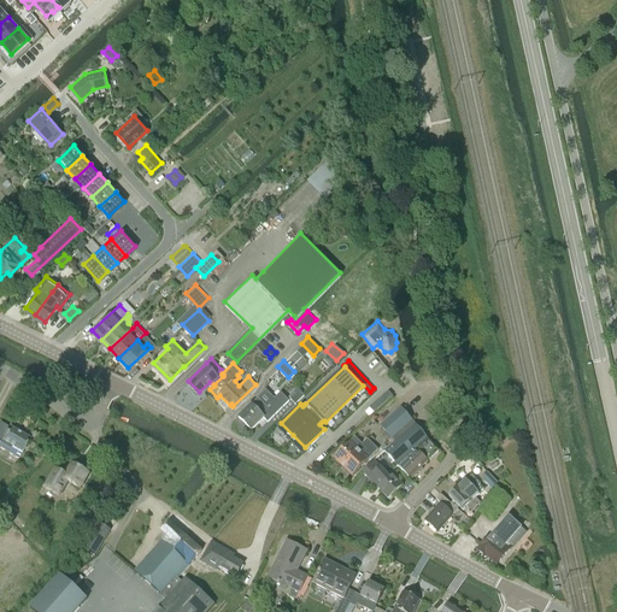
[(295,400),(304,392),(297,384),(288,393),(295,400)]
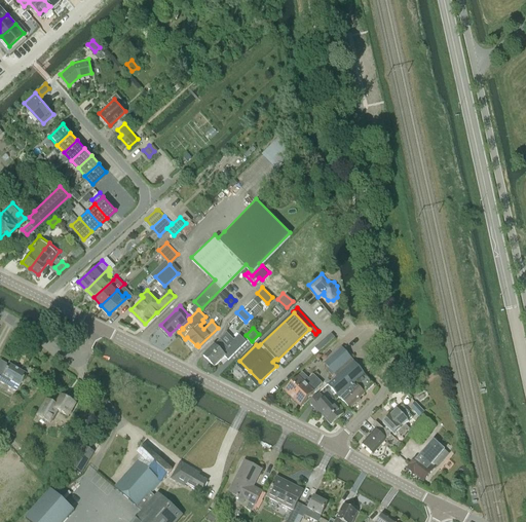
[(227,330),(203,352),(214,364),(225,353),(228,357),(247,339),(239,332),(234,337),(227,330)]
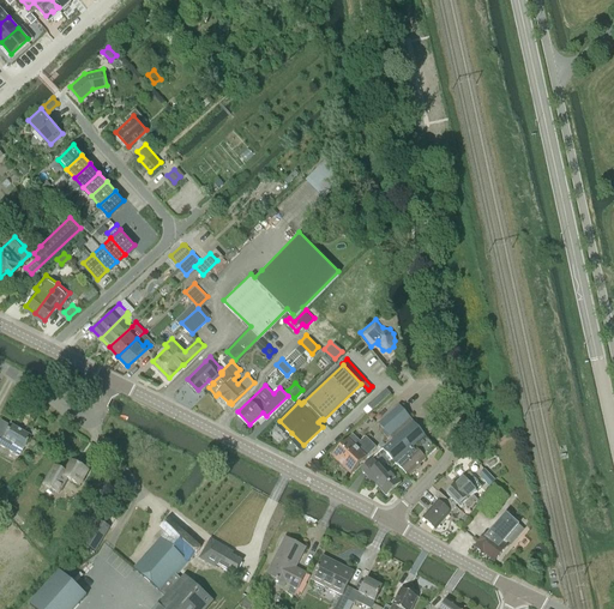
[(390,390),(386,385),(368,402),(372,405),(390,390)]
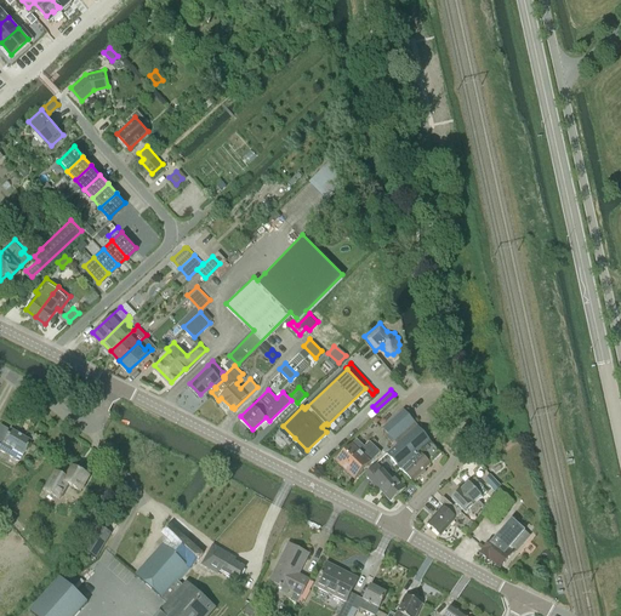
[(431,438),(415,420),(404,406),(383,425),(388,431),(386,433),(392,439),(394,438),(397,441),(387,450),(399,465),(423,443),(431,438)]
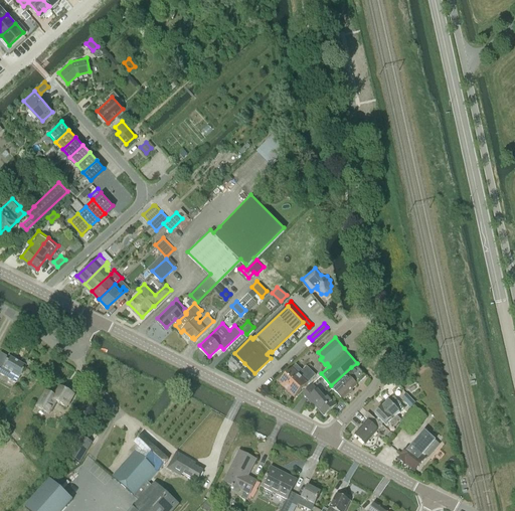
[(0,349),(0,370),(15,379),(18,374),(19,374),(25,364),(8,354),(7,356),(5,355),(6,353),(0,349)]
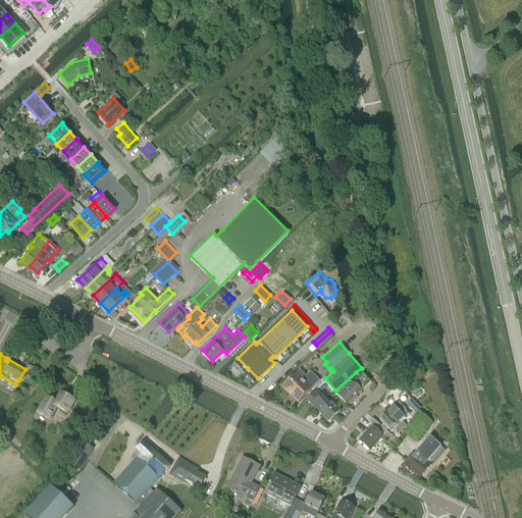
[(311,368),(306,373),(300,367),(282,384),(298,400),(320,377),(311,368)]
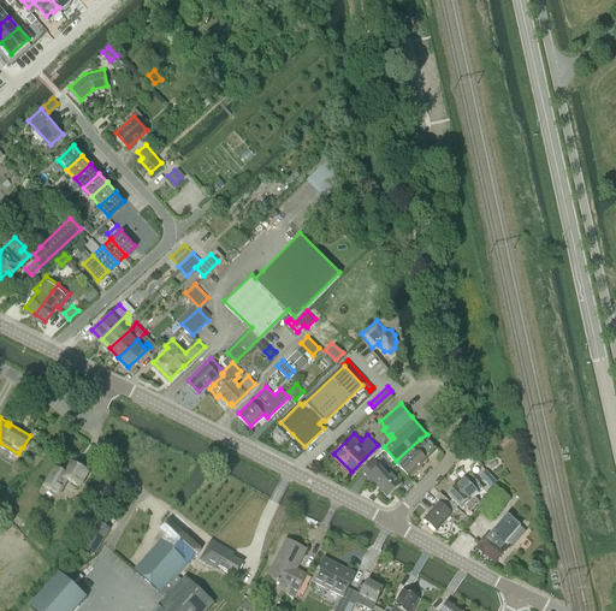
[(438,446),(427,434),(420,439),(396,461),(398,463),(400,463),(410,475),(419,467),(418,466),(438,446)]
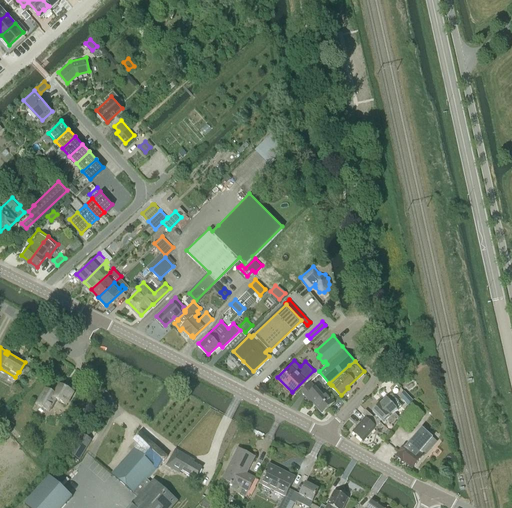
[(299,389),(306,396),(313,403),(314,402),(322,411),(334,400),(326,391),(323,394),(310,379),(299,389)]
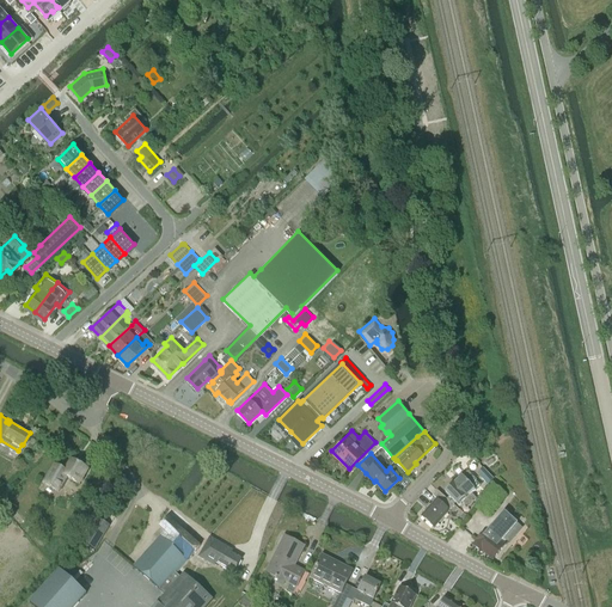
[(79,480),(87,466),(72,457),(66,467),(55,461),(44,479),(57,488),(67,473),(79,480)]
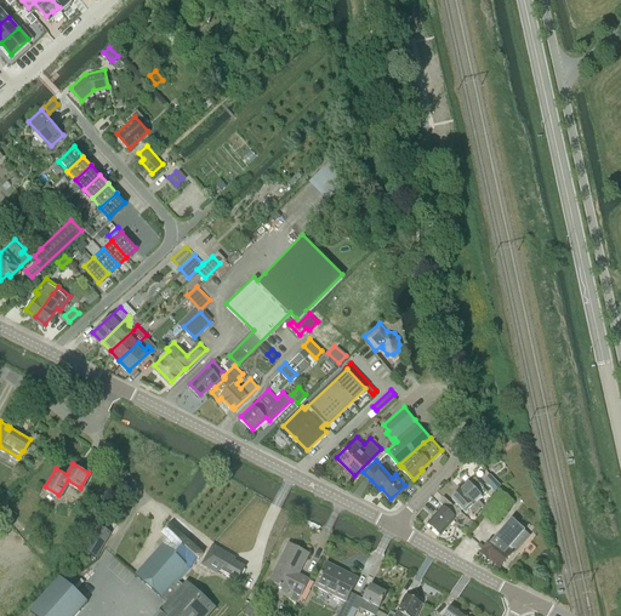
[(495,488),(500,483),(490,472),(485,477),(495,488)]
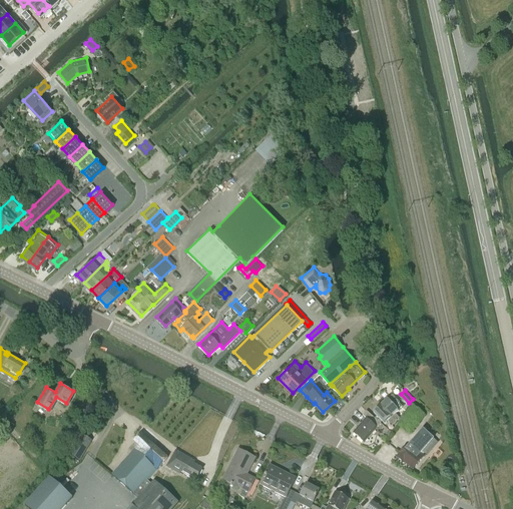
[(395,415),(396,413),(395,412),(399,408),(398,407),(402,404),(399,400),(400,400),(393,392),(381,403),(392,415),(393,413),(395,415)]
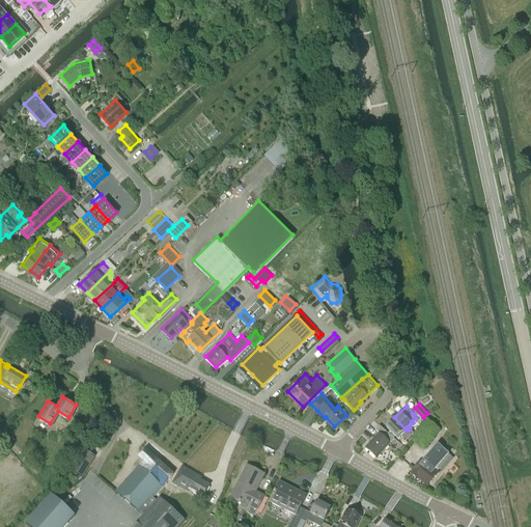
[(395,433),(398,436),(402,433),(407,437),(413,431),(410,427),(409,430),(407,427),(406,430),(394,417),(387,423),(390,426),(388,430),(393,435),(395,433)]
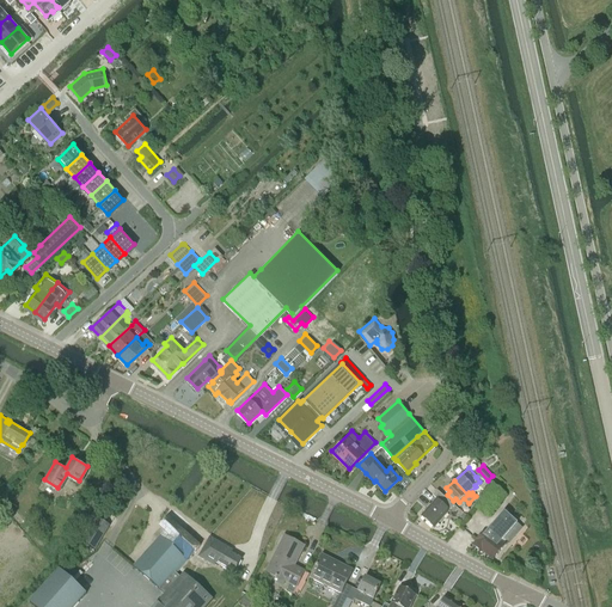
[(447,495),(446,495),(438,488),(433,492),(436,495),(421,513),(434,523),(454,502),(453,501),(447,495)]
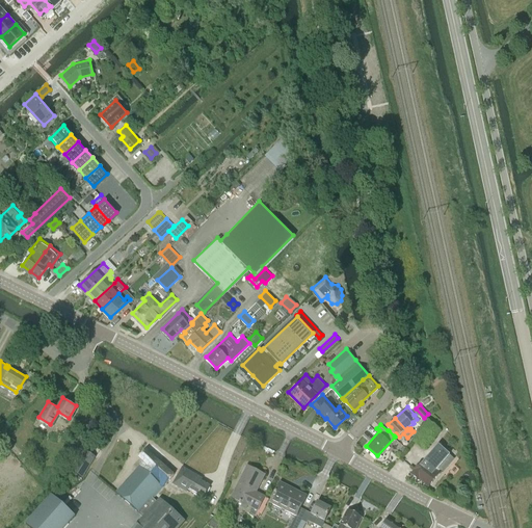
[(439,465),(450,451),(439,442),(422,462),(421,459),(411,471),(419,477),(420,476),(428,483),(440,471),(437,469),(441,466),(439,465)]
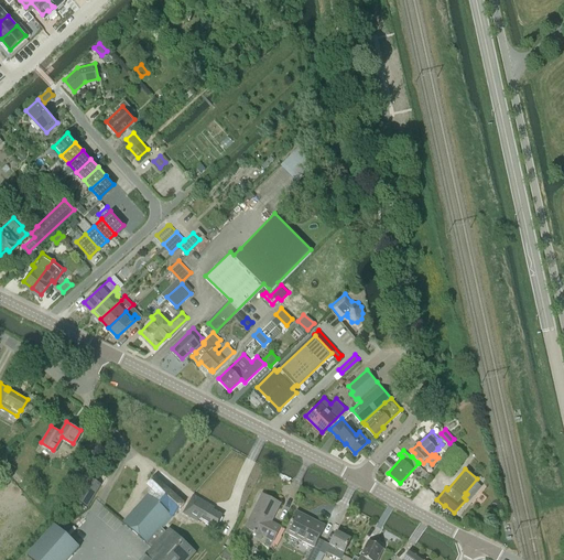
[(425,480),(431,474),(426,470),(421,476),(425,480)]
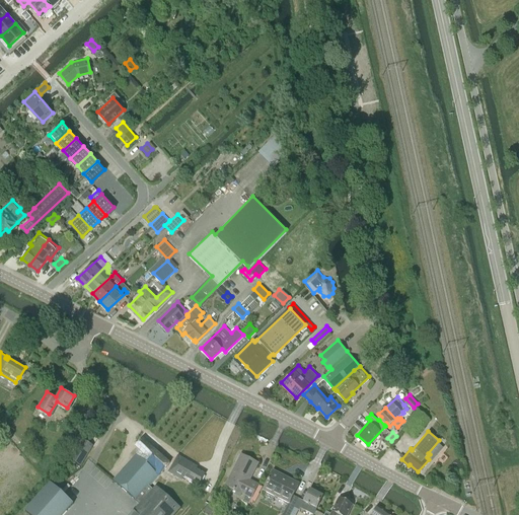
[(199,483),(205,472),(190,463),(191,461),(177,454),(172,463),(168,461),(169,460),(143,436),(135,444),(139,448),(114,477),(141,502),(128,514),(171,514),(180,506),(156,484),(153,487),(149,484),(159,472),(164,466),(174,472),(176,470),(199,483)]
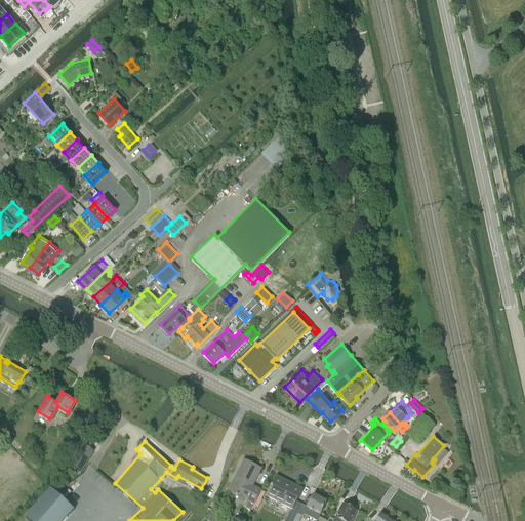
[(93,448),(85,443),(73,464),(81,469),(93,448)]
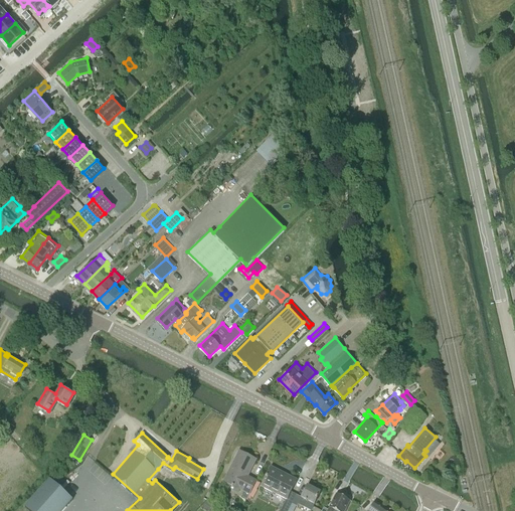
[(256,477),(248,473),(256,457),(239,448),(230,466),(231,466),(225,479),(241,487),(244,489),(241,493),(247,496),(256,477)]
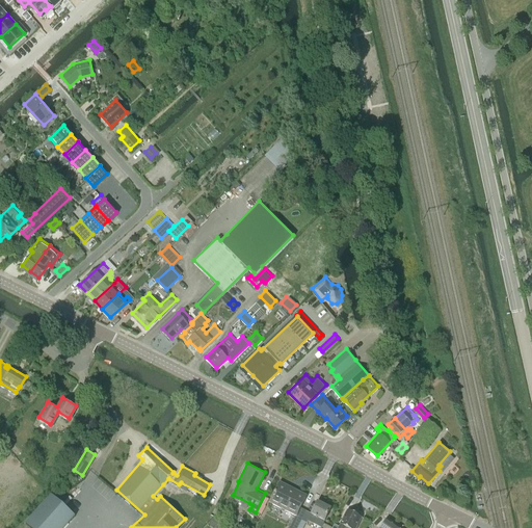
[(302,516),(306,508),(300,505),(307,493),(280,479),(270,499),(295,512),(288,526),(291,527),(295,527),(296,527),(302,516)]
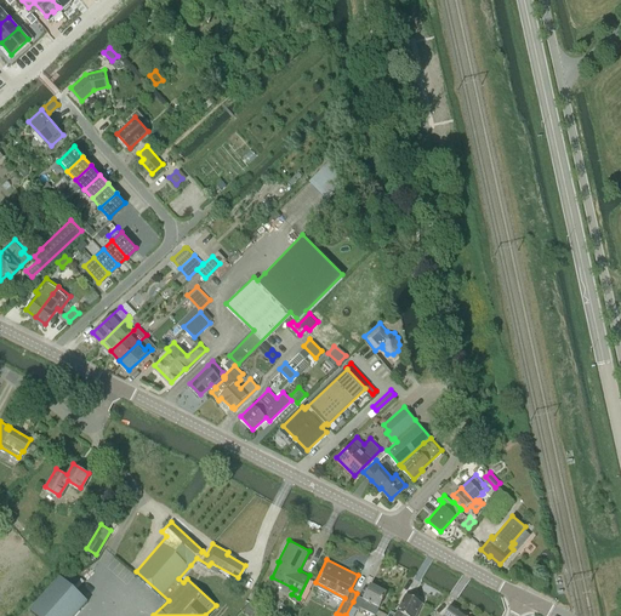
[(60,575),(30,609),(38,615),(72,615),(87,599),(60,575)]
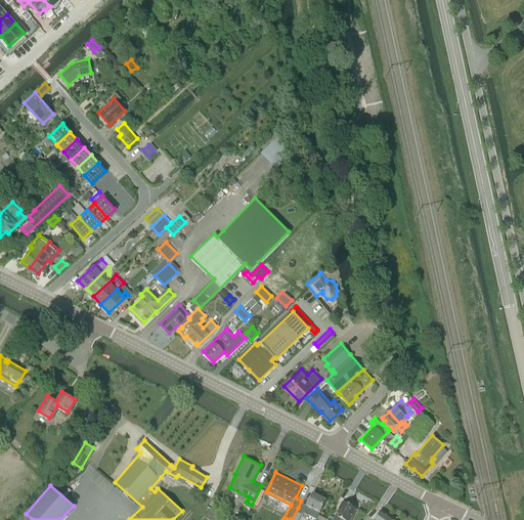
[(298,508),(292,519),(294,519),(297,519),(301,512),(302,512),(303,510),(316,516),(319,510),(319,511),(325,499),(313,491),(307,504),(301,501),(298,508)]
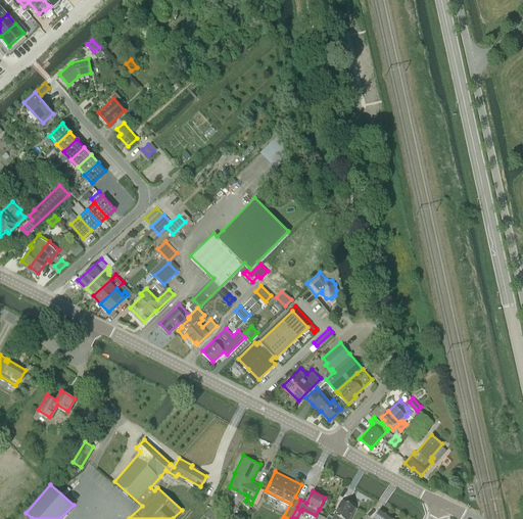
[(348,518),(354,505),(353,504),(353,503),(348,500),(347,502),(342,499),(334,515),(329,513),(325,518),(337,518),(340,515),(348,518)]
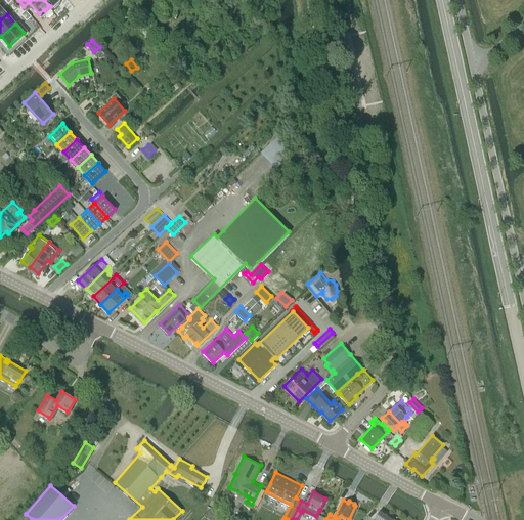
[(207,513),(214,518),(218,511),(211,507),(207,513)]
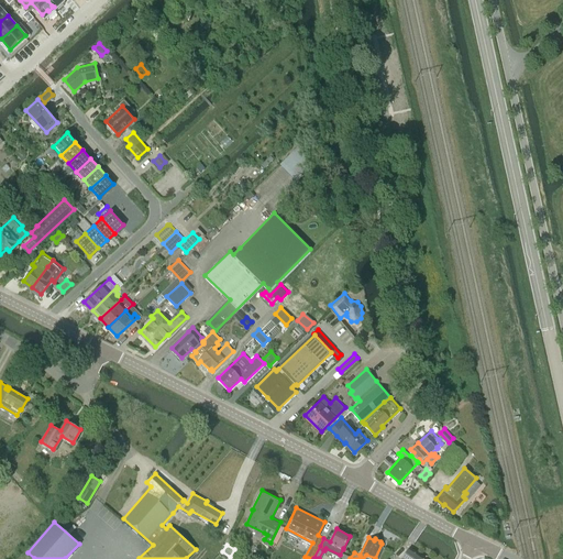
[(403,558),(427,558),(423,557),(409,547),(403,558)]
